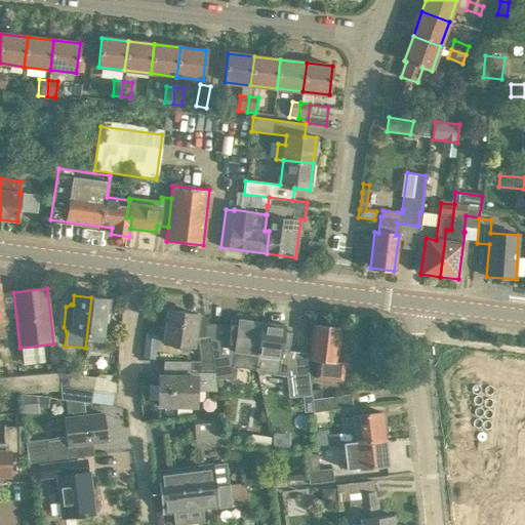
[(91,297),(85,348),(104,351),(106,333),(110,334),(113,331),(114,322),(111,318),(108,318),(110,299),(91,297)]
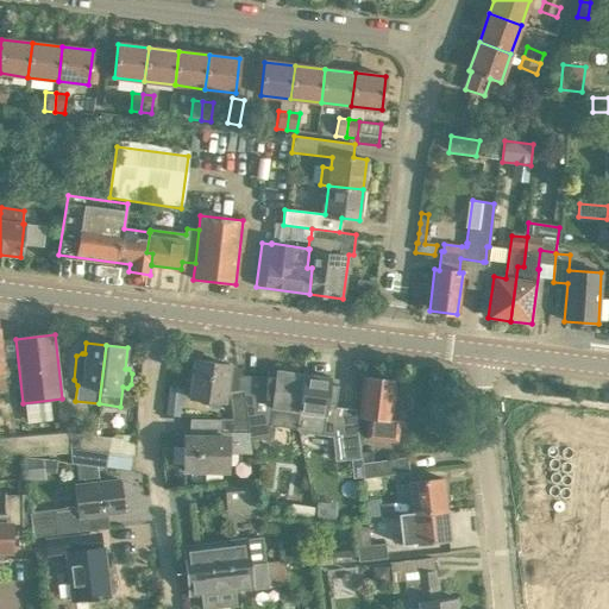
[(209,401),(209,407),(219,408),(220,402),(224,402),(228,365),(195,362),(190,399),(209,401)]
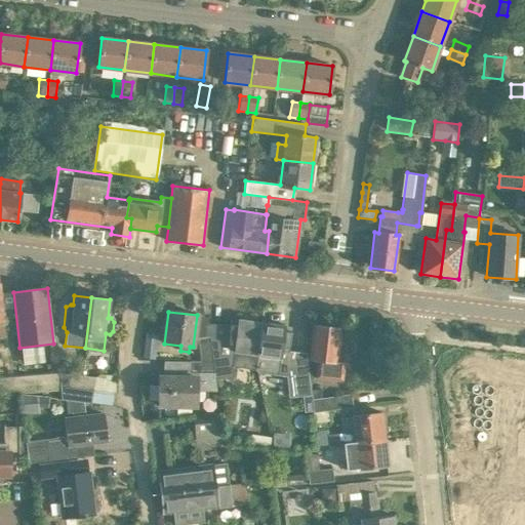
[(212,362),(214,373),(215,379),(232,381),(234,369),(254,371),(256,353),(260,322),(238,319),(237,325),(230,324),(228,339),(209,336),(212,362)]
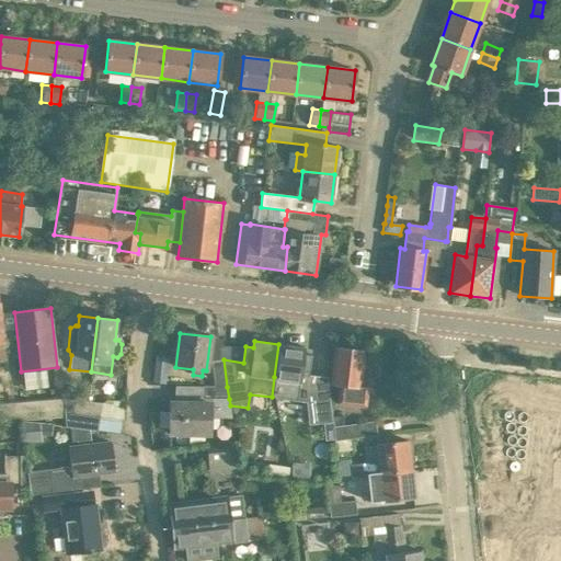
[(304,347),(278,344),(274,377),(298,380),(299,374),(308,375),(310,355),(302,354),(304,347)]
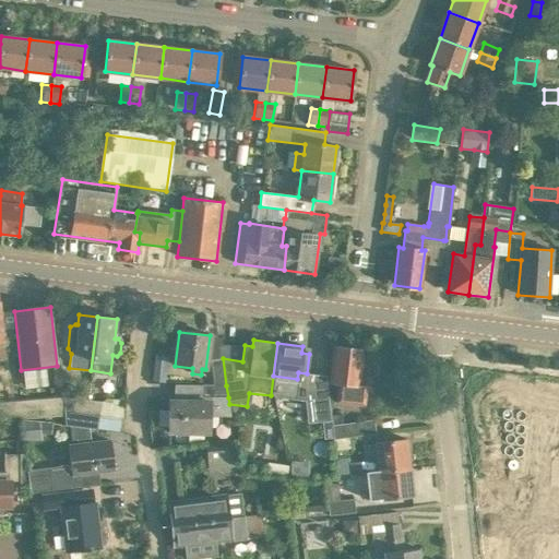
[(335,394),(348,396),(349,385),(358,385),(363,349),(334,346),(330,382),(336,383),(335,394)]
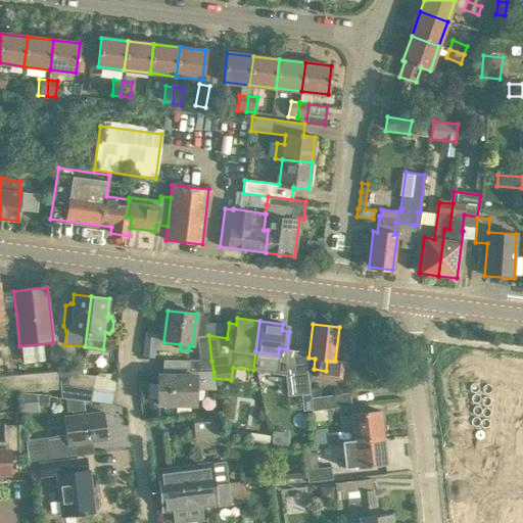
[(155,332),(145,331),(142,357),(152,358),(155,332)]
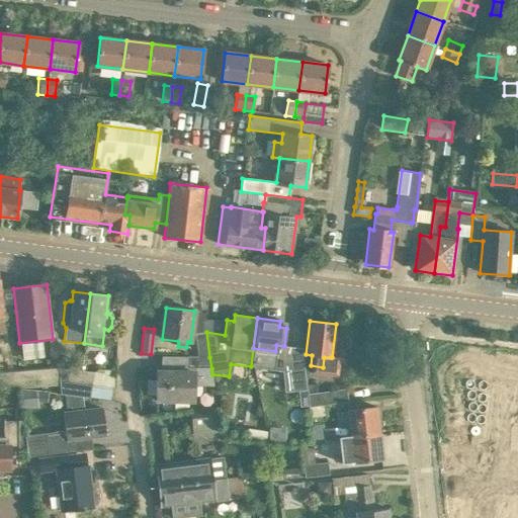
[(197,357),(209,357),(206,332),(194,334),(197,357)]
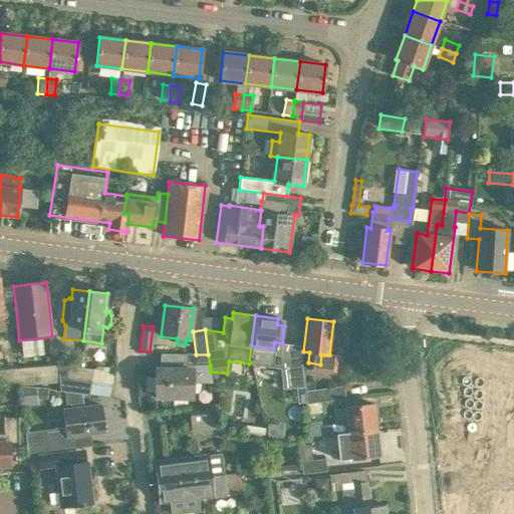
[(280,366),(282,389),(303,387),(299,345),(287,344),(289,365),(280,366)]
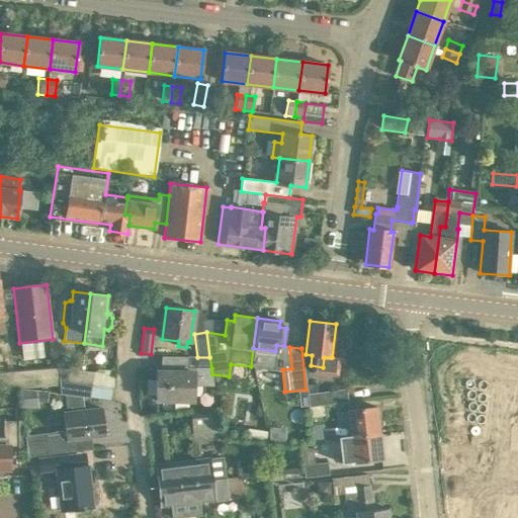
[(209,357),(197,357),(187,357),(187,371),(157,370),(156,399),(193,401),(194,371),(193,371),(193,368),(211,368),(209,357)]
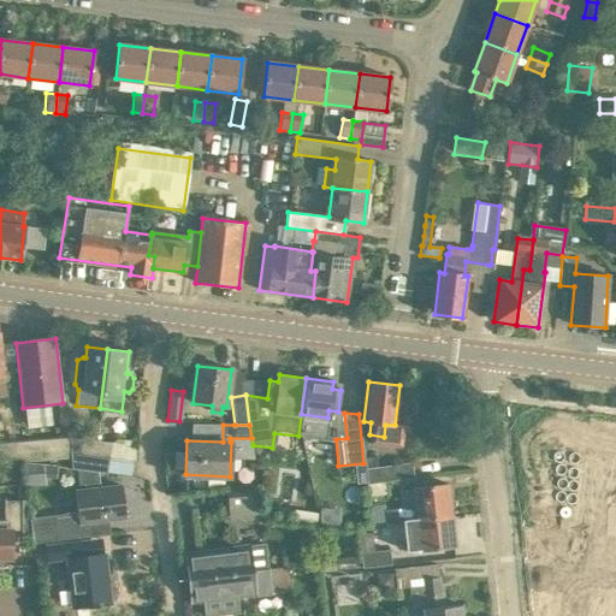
[(35,437),(0,440),(0,465),(71,458),(69,438),(35,440),(35,437)]
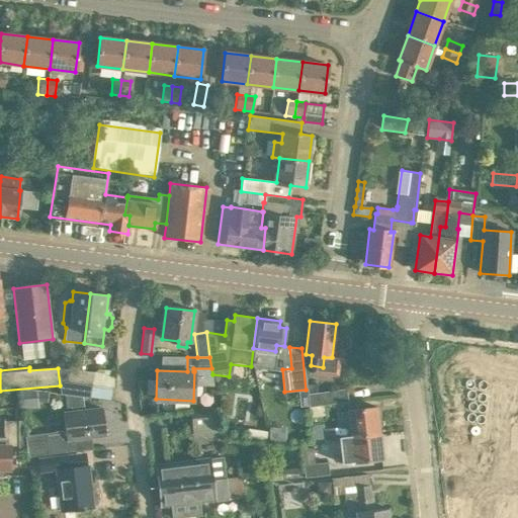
[(67,382),(69,369),(58,368),(60,385),(60,395),(89,398),(91,385),(67,382)]
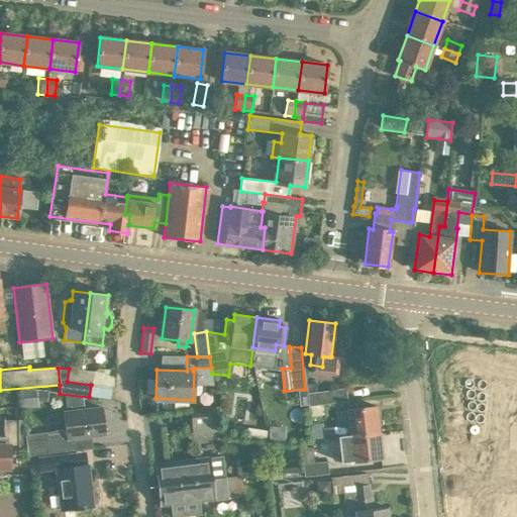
[(94,372),(69,369),(67,382),(91,385),(94,372)]
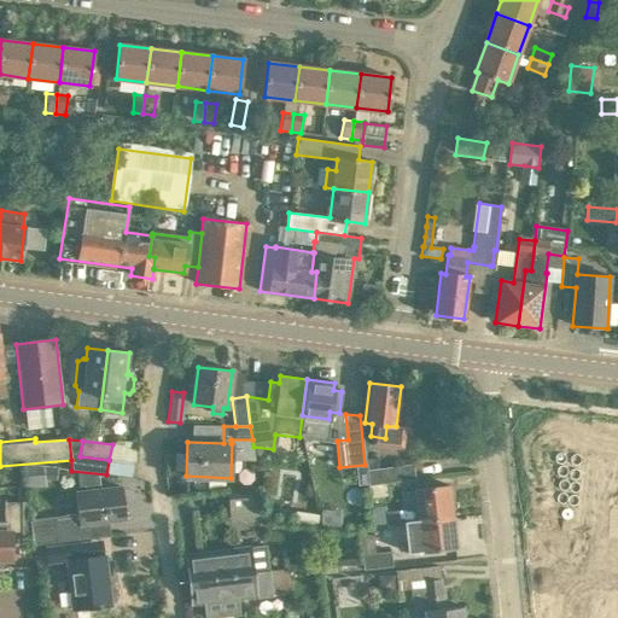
[(366,471),(368,487),(415,479),(413,464),(366,471)]
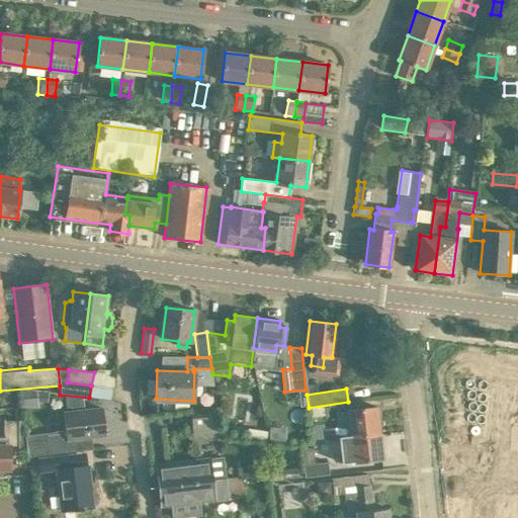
[(35,400),(48,401),(49,391),(36,390),(35,400)]
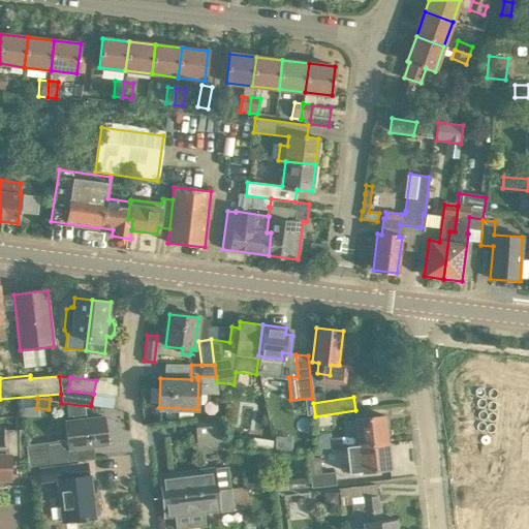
[(72,417),(86,416),(84,405),(71,404),(72,417)]
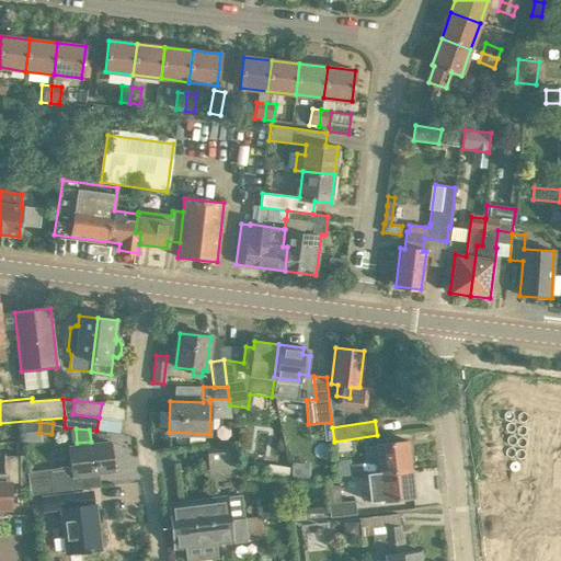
[(221,472),(222,476),(237,473),(233,441),(206,445),(208,474),(221,472)]
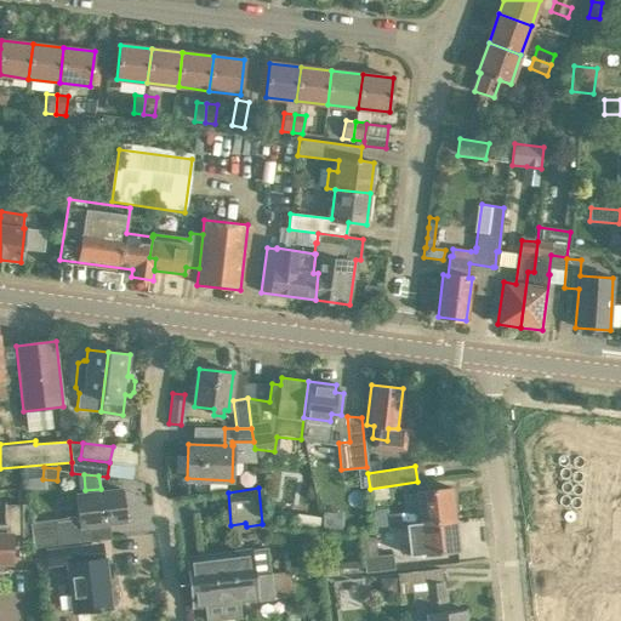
[(389,514),(391,528),(451,520),(450,508),(454,507),(451,488),(416,493),(419,510),(406,512),(389,514)]
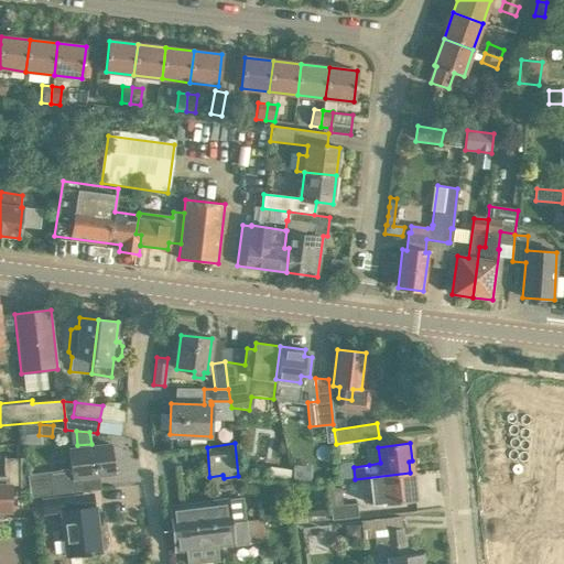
[(79,478),(115,475),(111,445),(69,451),(72,469),(29,475),(31,498),(80,491),(79,478)]
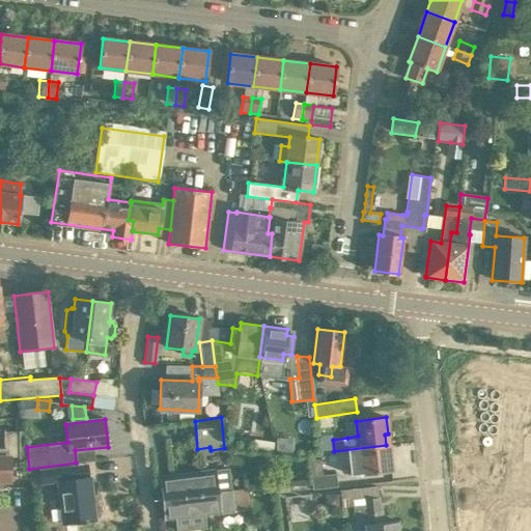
[(0,448),(0,488),(4,488),(4,479),(7,479),(8,459),(20,459),(21,431),(4,431),(3,448),(0,448)]
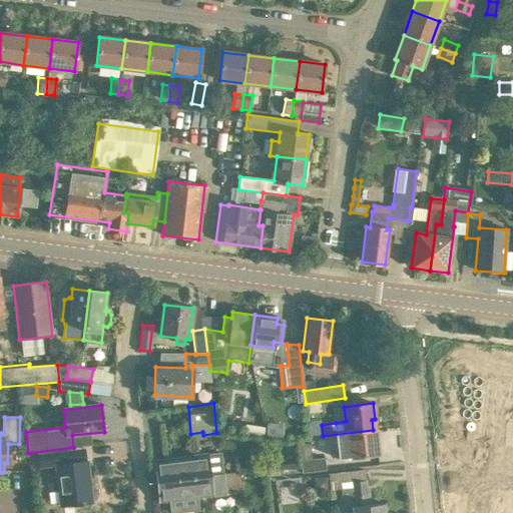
[(373,430),(323,436),(324,445),(348,442),(350,458),(378,455),(377,439),(374,439),(373,430)]
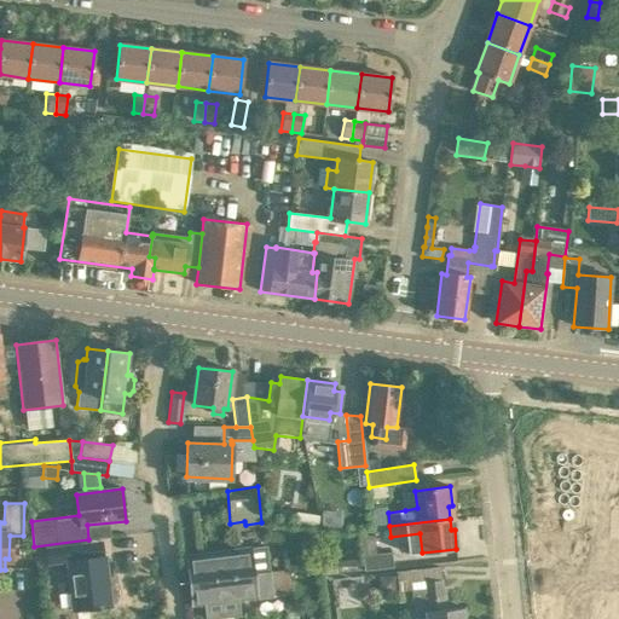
[(100,609),(99,608),(111,607),(105,557),(80,560),(79,545),(45,549),(47,565),(67,562),(73,611),(96,608),(96,611),(100,609)]
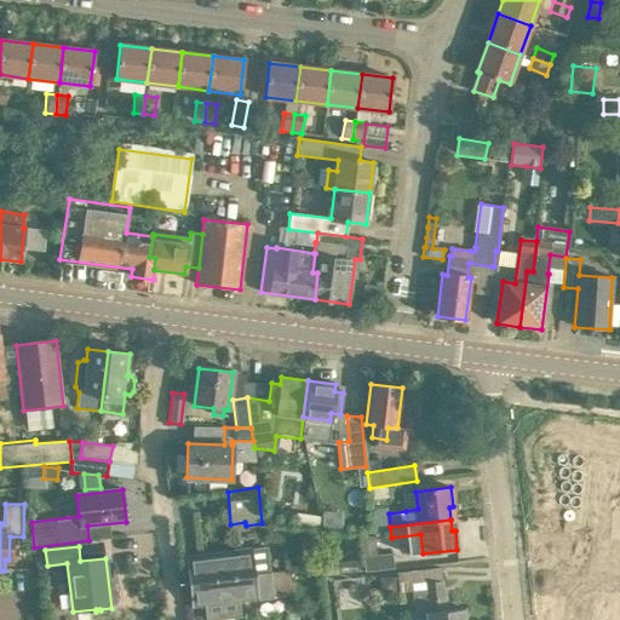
[(265,547),(187,557),(190,583),(269,574),(265,547)]
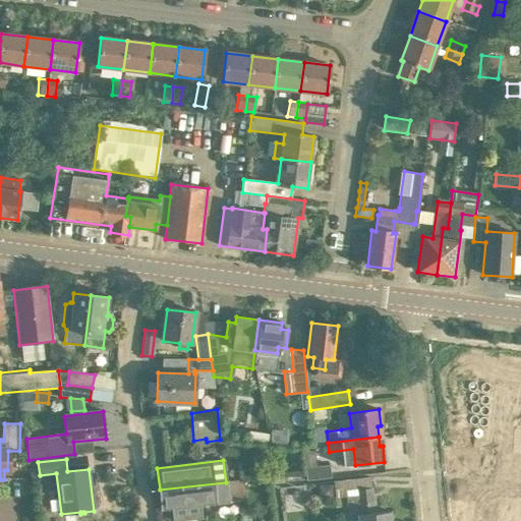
[(304,468),(306,480),(331,477),(330,466),(304,468)]
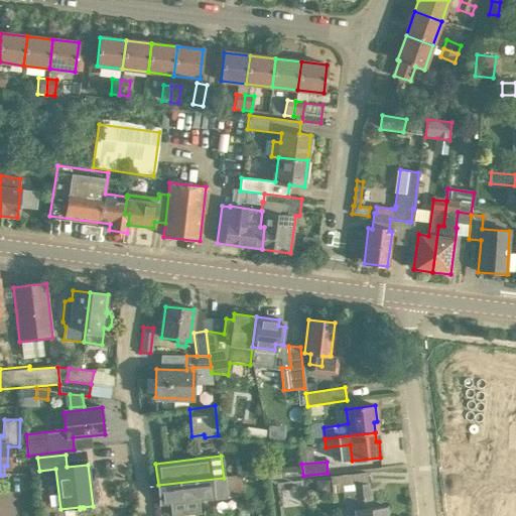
[(356,514),(356,515),(385,515),(385,507),(370,508),(366,473),(330,477),(332,493),(342,492),(345,515),(356,514)]
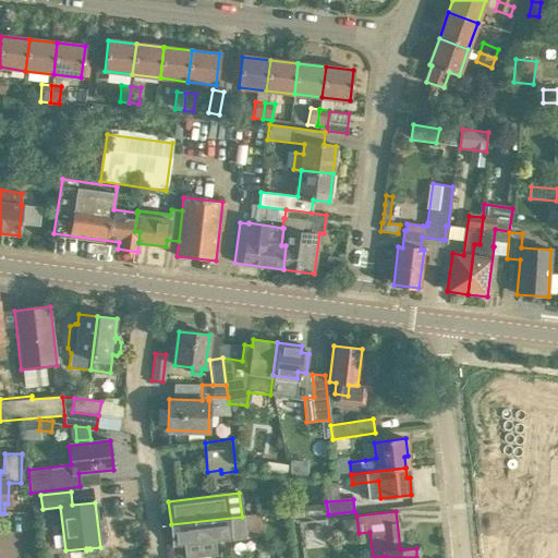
[(244,537),(242,517),(171,524),(173,546),(184,545),(185,557),(187,557),(203,556),(201,543),(244,537)]
